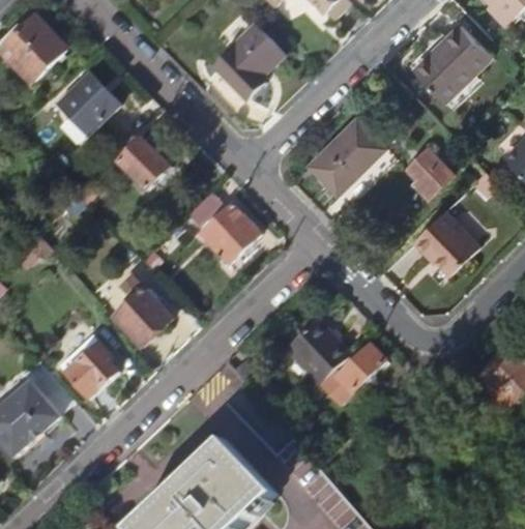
[(265,0),(275,9),(285,0),(290,0),(309,0),(325,18),(329,13),(342,0),(265,0)]
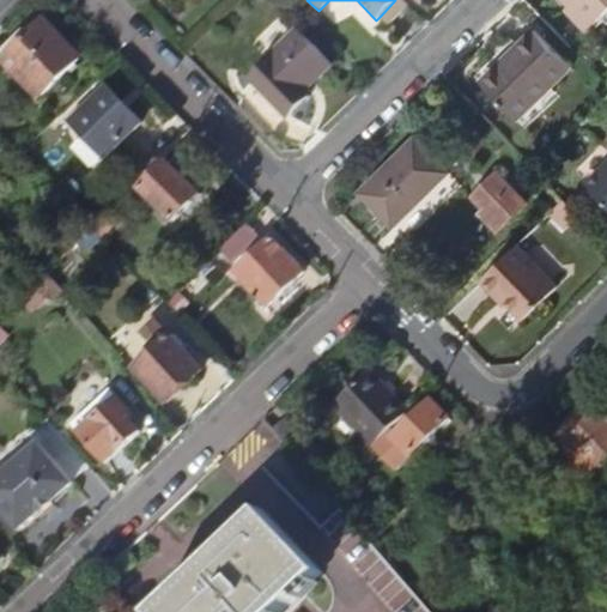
[(395,0),(381,16),(388,24),(407,6),(400,0),(395,0)]
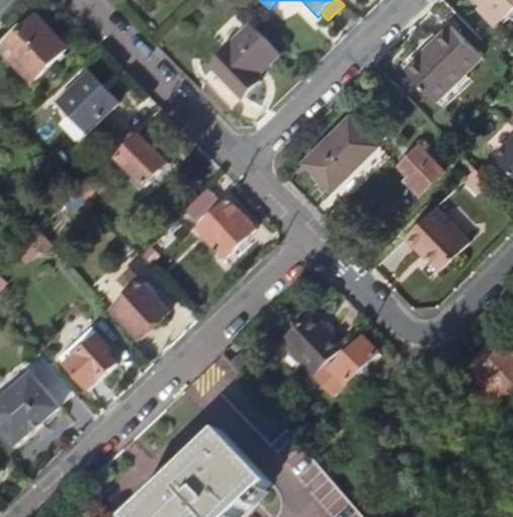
[(478,0),(484,6),(479,9),(496,25),(512,8),(512,0),(478,0)]
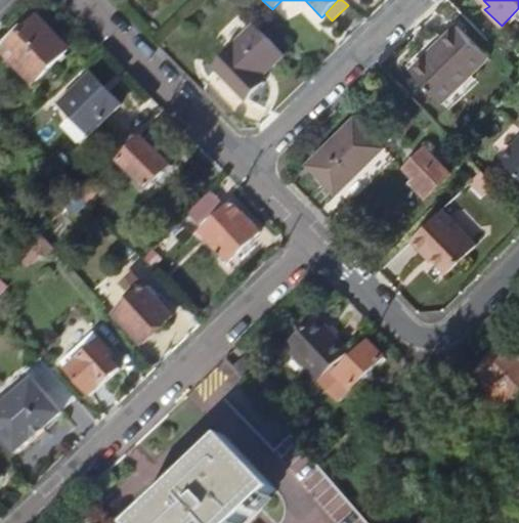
[(1,51),(33,83),(66,51),(34,19),(1,51)]
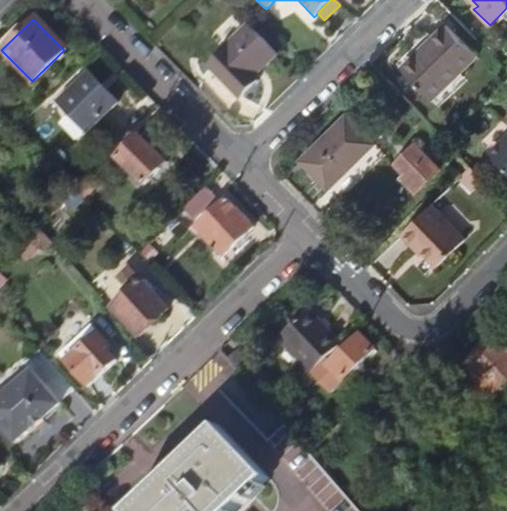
[(248,26),(207,66),(242,100),(260,83),(253,77),(276,54),(248,26)]
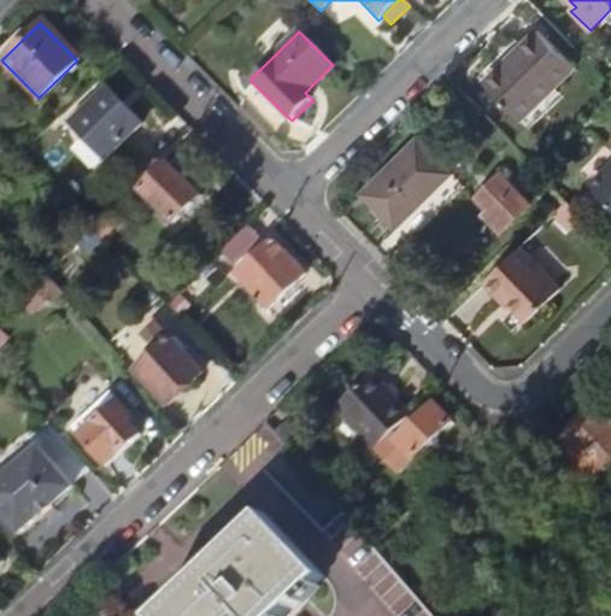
[(535,33),(481,83),(518,123),(573,70),(535,33)]
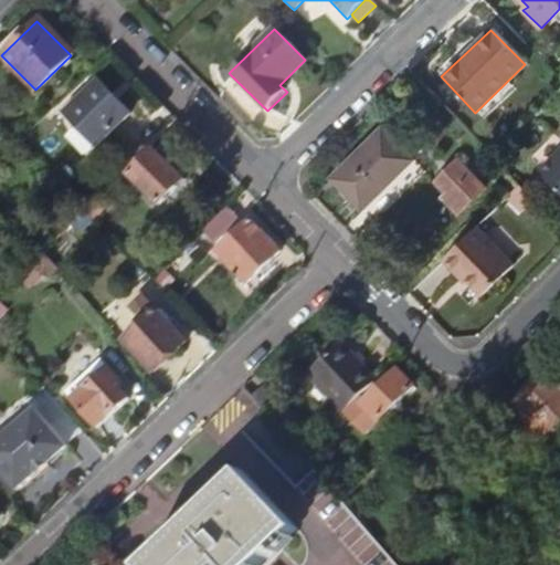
[(59,110),(96,147),(127,115),(95,82),(80,96),(75,92),(59,110)]
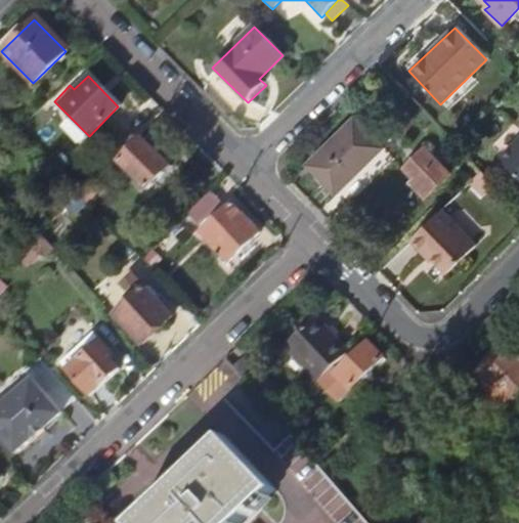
[(148,97),(112,132),(128,146),(164,113),(148,97)]
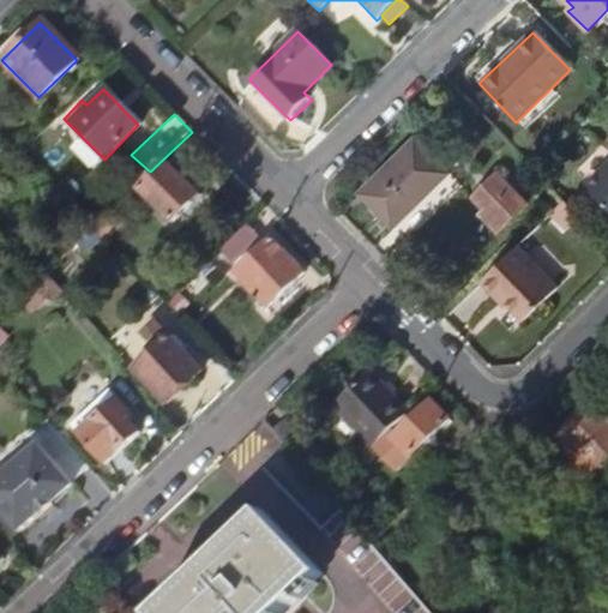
[(413,138),(357,193),(392,229),(447,174),(413,138)]
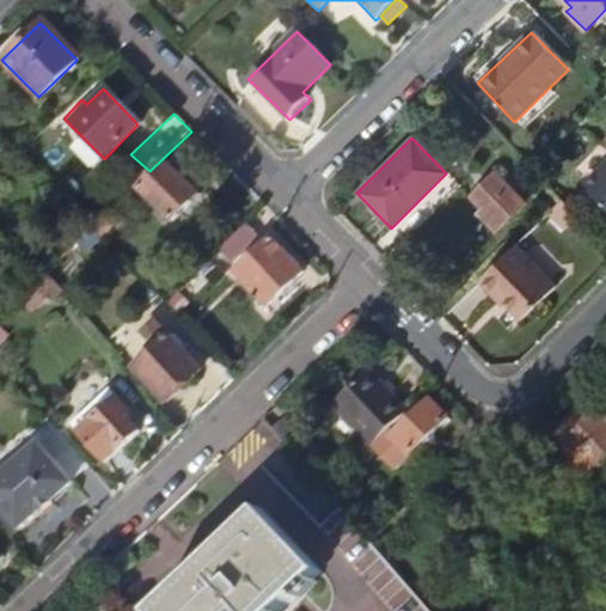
[(605,159),(579,185),(605,213),(605,159)]
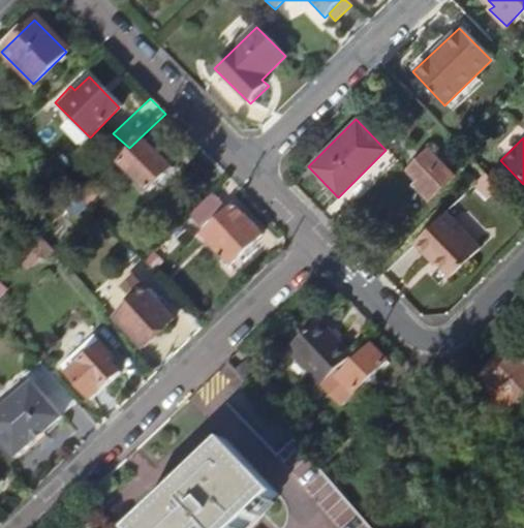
[(143,141),(120,164),(148,193),(164,176),(157,167),(163,161),(143,141)]
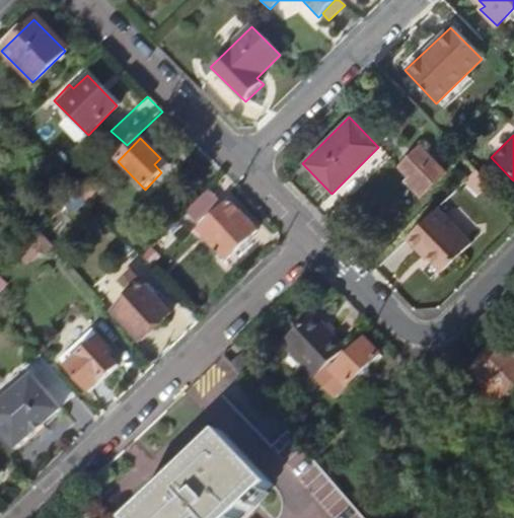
[(398,167),(424,193),(446,170),(421,145),(398,167)]
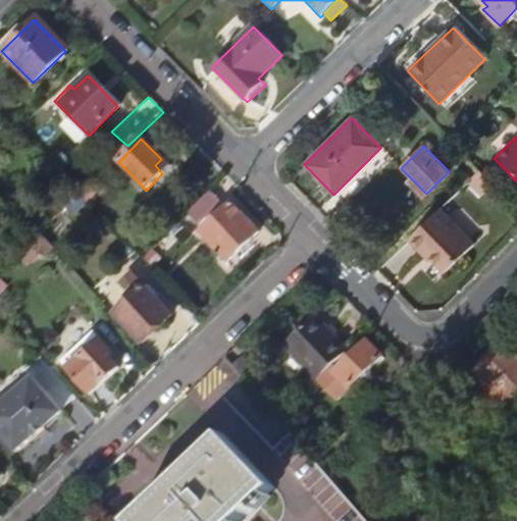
[(466,180),(489,206),(502,195),(477,169),(466,180)]
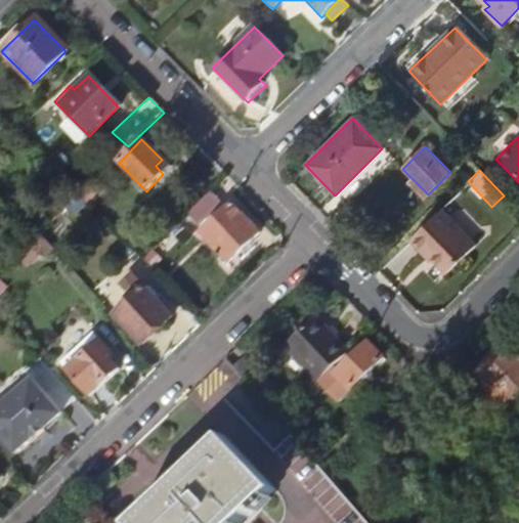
[(94,180),(78,195),(79,198),(85,204),(101,187),(94,180)]
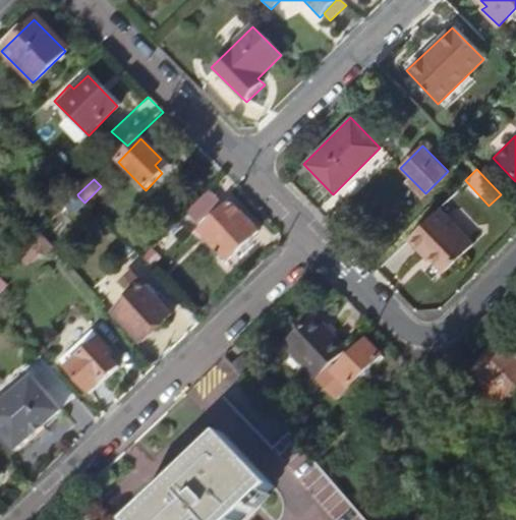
[(207,191),(188,210),(196,218),(198,220),(218,201),(207,191)]
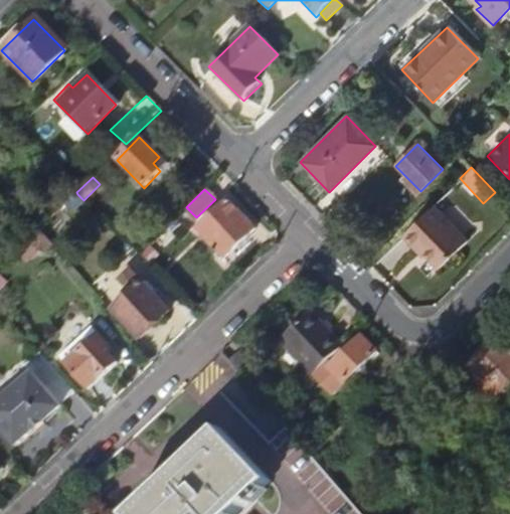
[(224,203),(195,230),(223,261),(252,232),(224,203)]
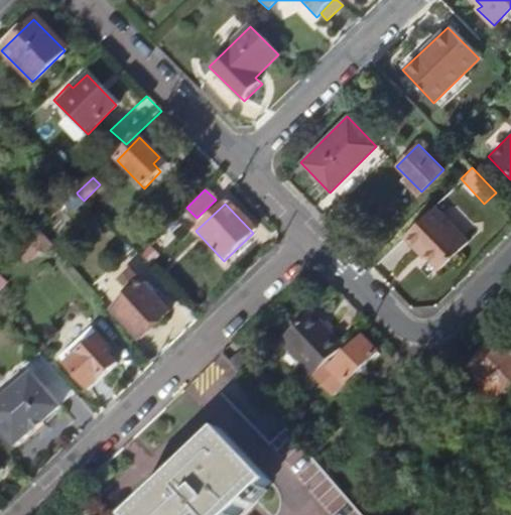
[(403,235),(416,248),(419,246),(438,268),(468,240),(434,205),(403,235)]
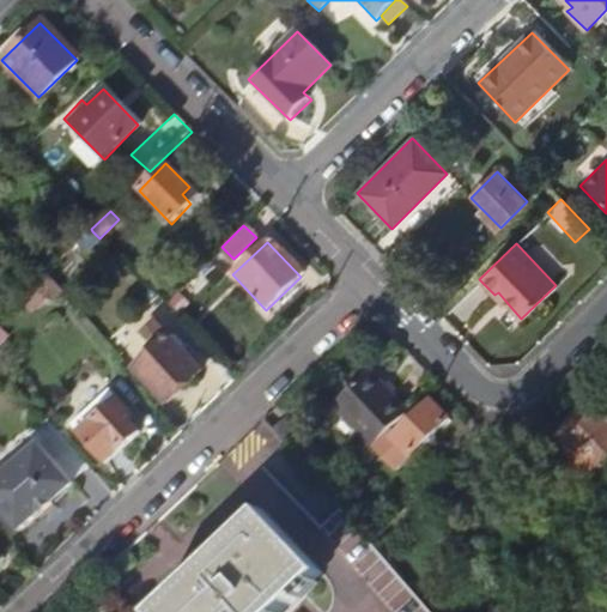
[(222,247),(208,259),(216,267),(222,260),(225,264),(231,256),(222,247)]
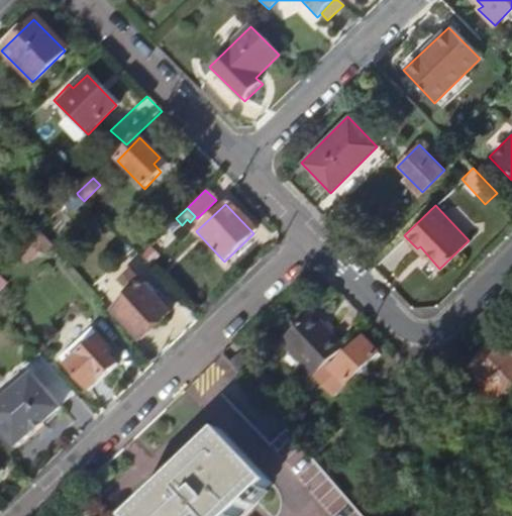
[(27,243),(35,252),(41,253),(49,244),(39,232),(36,234),(27,243)]
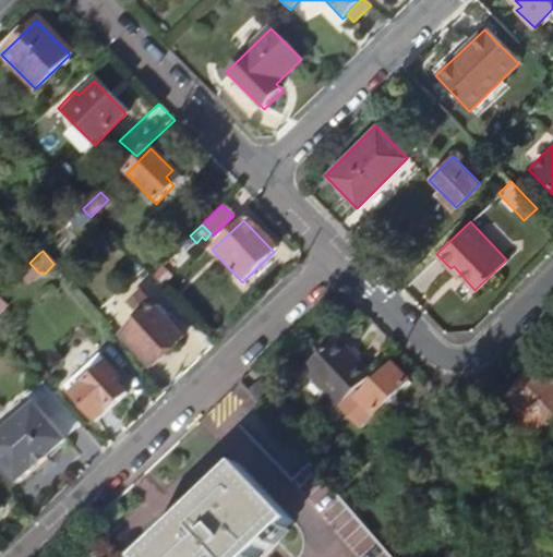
[(135,322),(119,338),(148,368),(180,340),(140,294),(123,311),(135,322)]
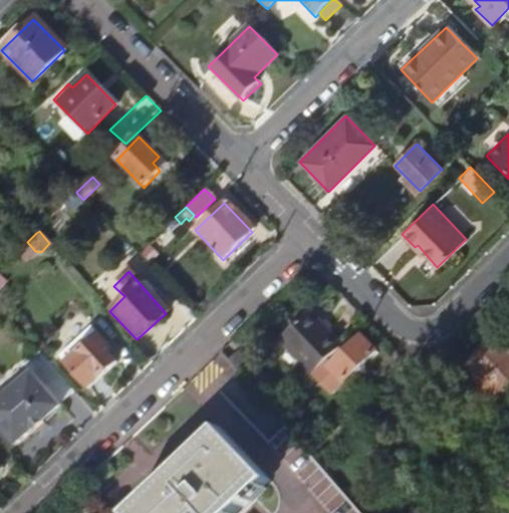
[(278,341),(311,374),(325,361),(341,345),(309,311),(278,341)]
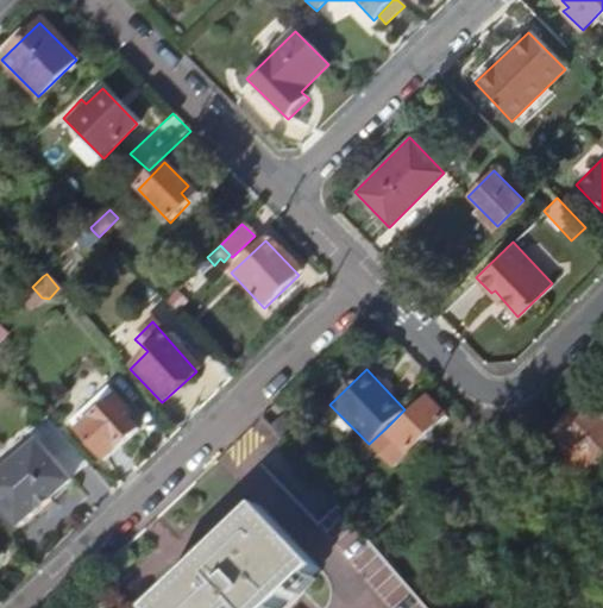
[(559,445),(541,465),(565,490),(602,451),(602,408),(590,395),(548,434),(559,445)]
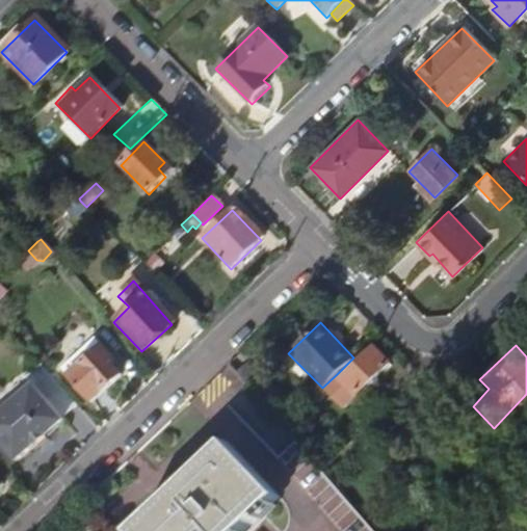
[(78,347),(56,368),(87,403),(117,376),(107,365),(110,361),(99,348),(87,359),(78,347)]
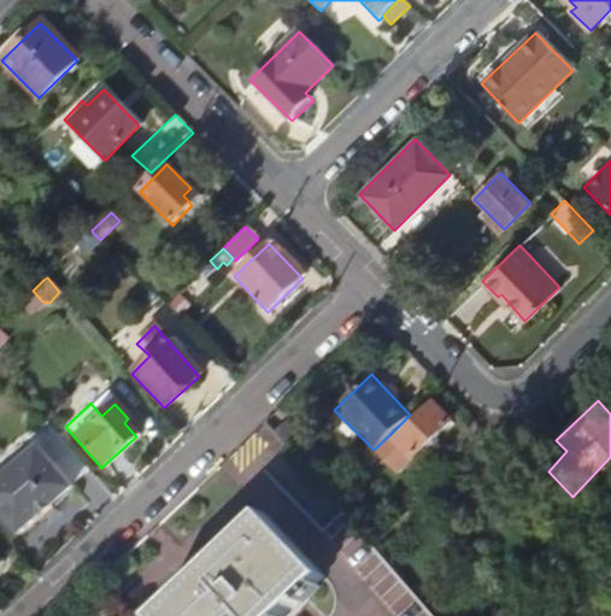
[(391,434),(374,450),(397,474),(450,422),(432,403),(395,438),(391,434)]
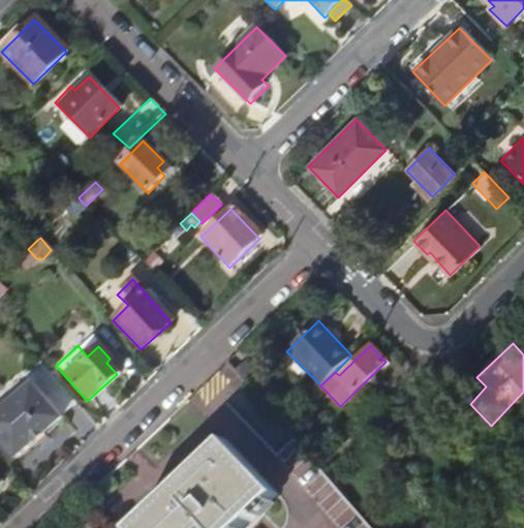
[(0,442),(14,460),(61,417),(59,415),(73,403),(38,363),(0,397),(0,442)]
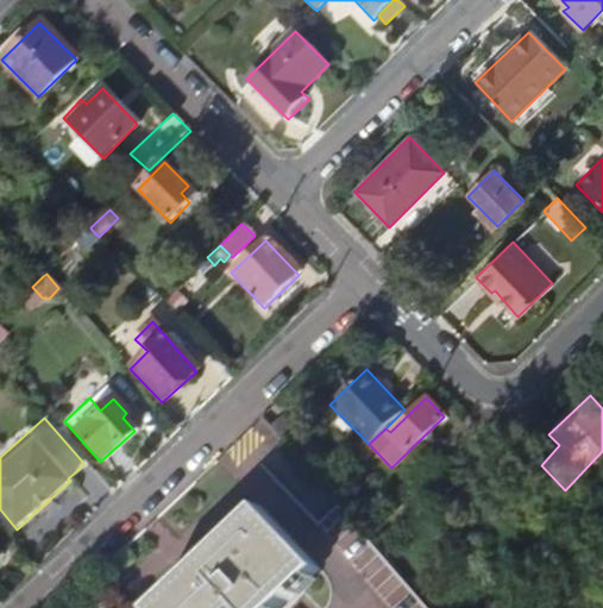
[(262,507),(187,578),(214,607),(280,607),(320,570),(262,507)]
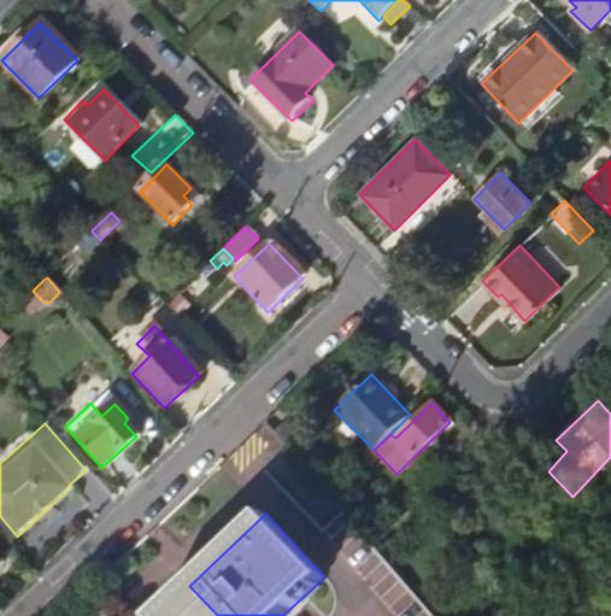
[(157,615),(217,615),(189,586),(157,615)]
